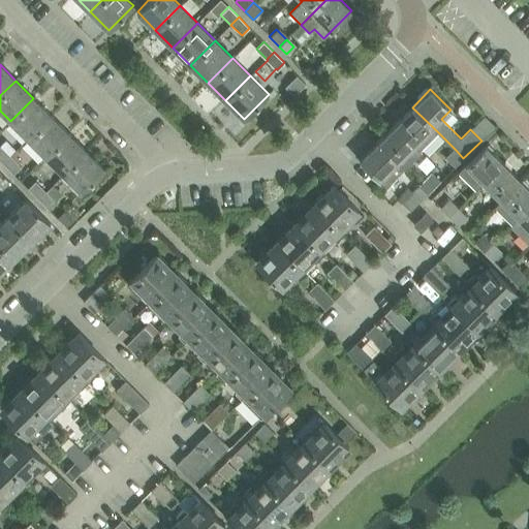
[(33,98),(10,121),(28,138),(51,116),(33,98)]
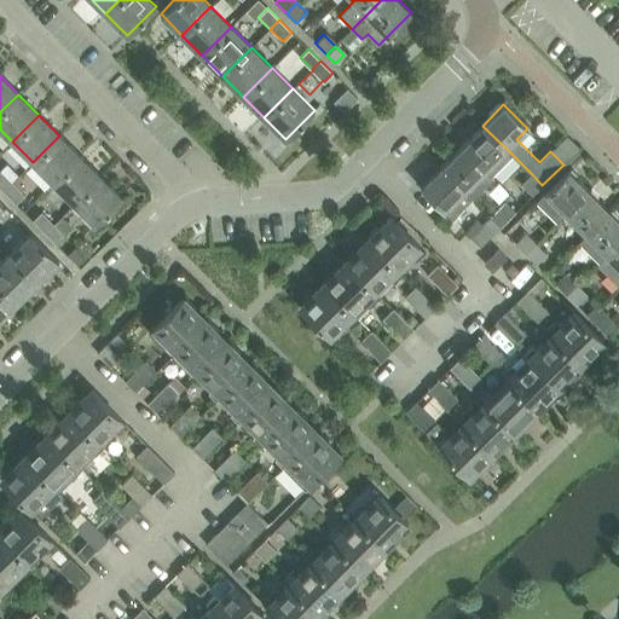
[(491,175),(492,175),(513,155),(482,126),(461,146),(491,175)]
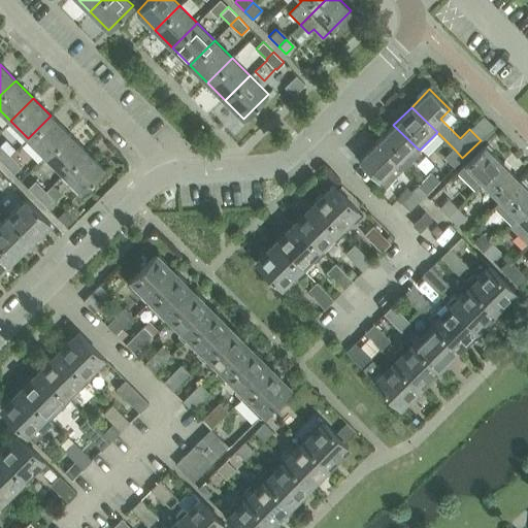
[(28,138),(45,156),(68,133),(51,116),(28,138)]
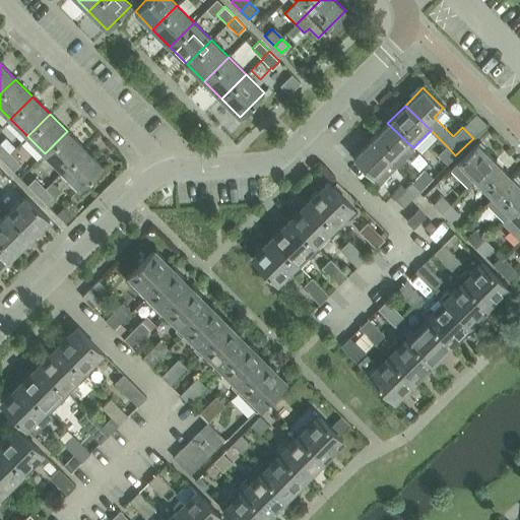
[(413,147),(412,147),(387,123),(370,140),(390,159),(391,159),(397,166),(414,148),(413,147)]
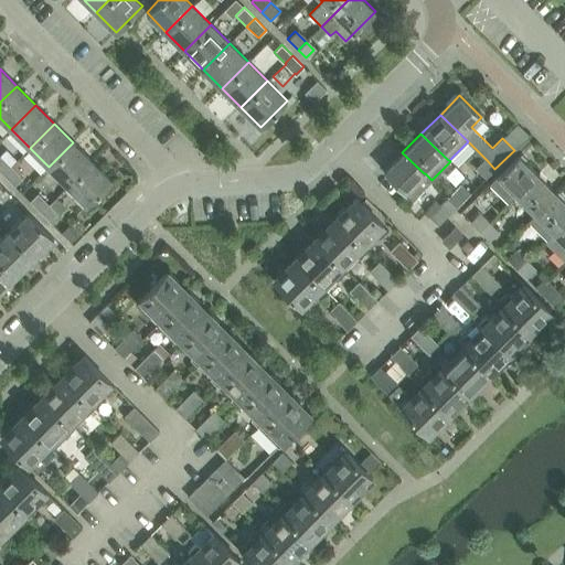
[(92,161),(73,142),(49,167),(67,185),(92,161)]
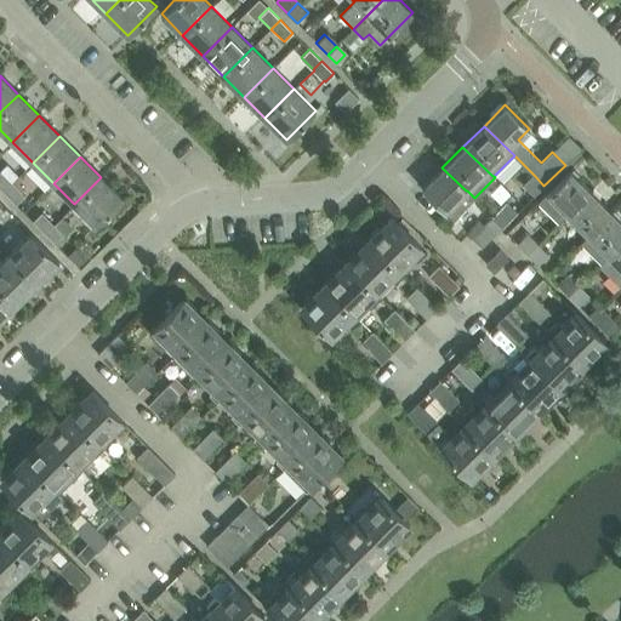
[(466,191),(442,167),(421,188),(445,212),(438,218),(446,227),(465,209),(463,209),(474,198),(467,191),(466,191)]
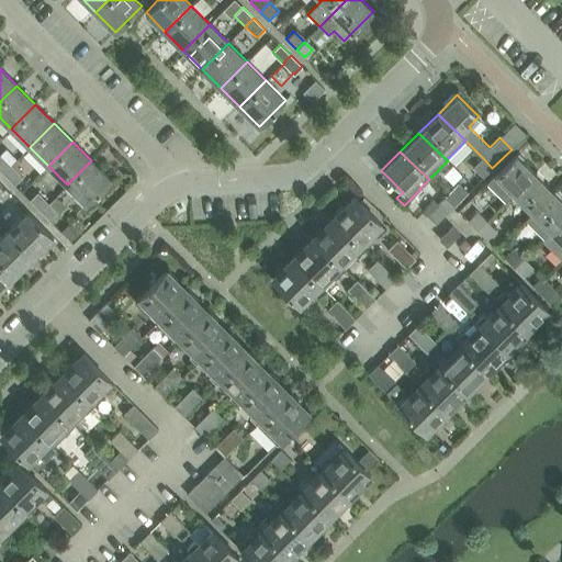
[(513,194),(535,172),(516,154),(494,176),(486,182),(506,202),(513,194)]
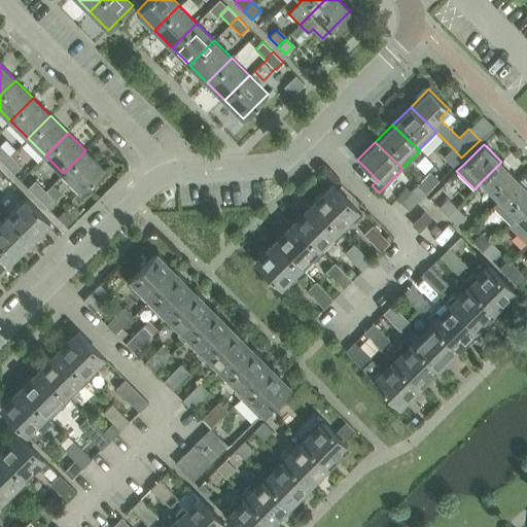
[(1,145),(0,145),(0,160),(3,163),(10,154),(1,145)]
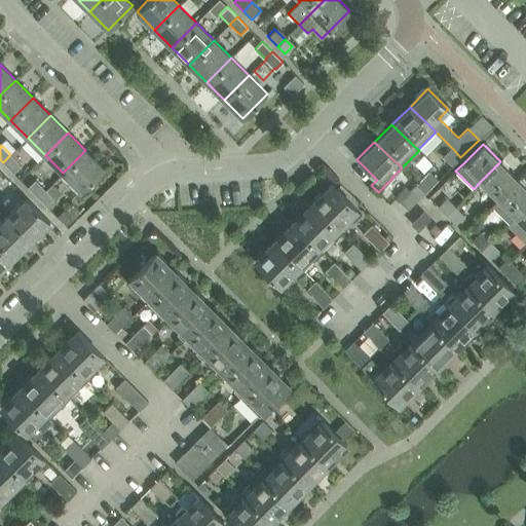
[(453,149),(444,158),(452,166),(460,157),(453,149)]
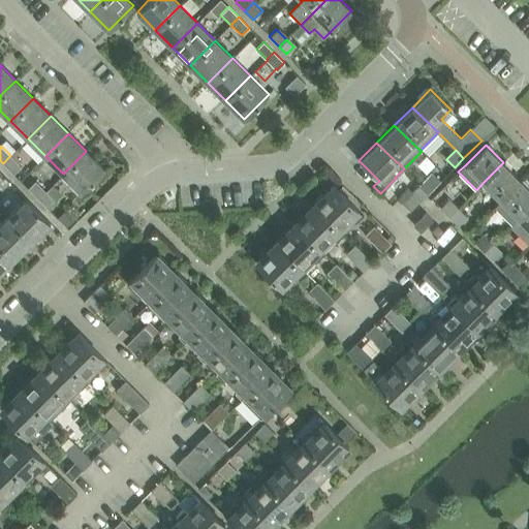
[(63,174),(81,192),(104,169),(86,151),(63,174)]
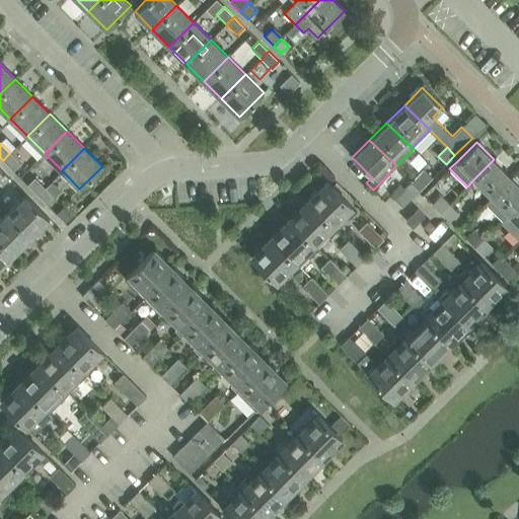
[(13,170),(20,163),(10,152),(3,160),(13,170)]
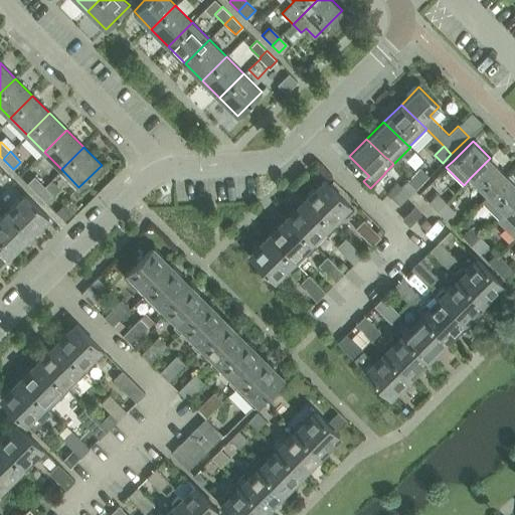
[(470,178),(487,195),(507,175),(490,158),(470,178)]
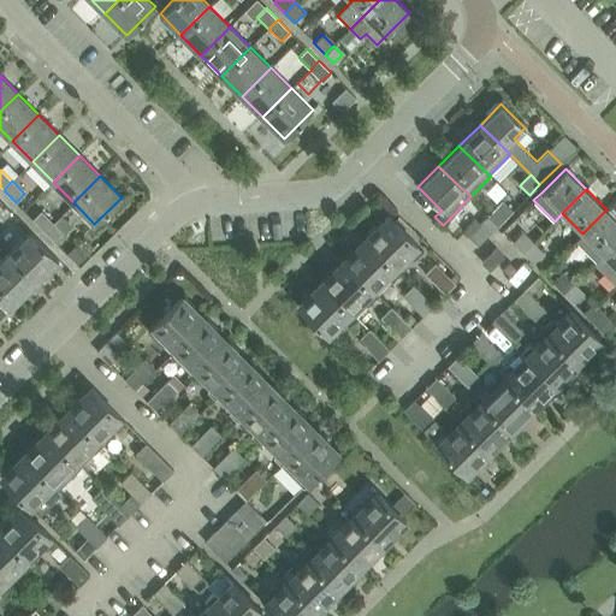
[(503,201),(487,215),(498,225),(513,211),(503,201)]
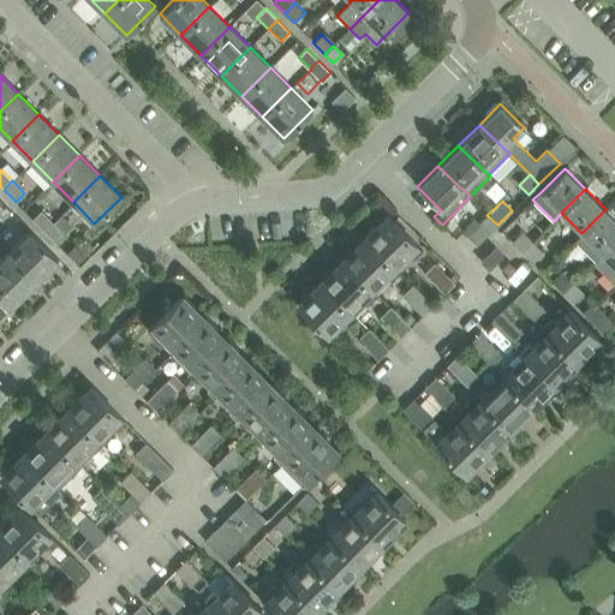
[(574,240),(595,261),(614,240),(614,219),(605,209),(581,233),(574,240)]
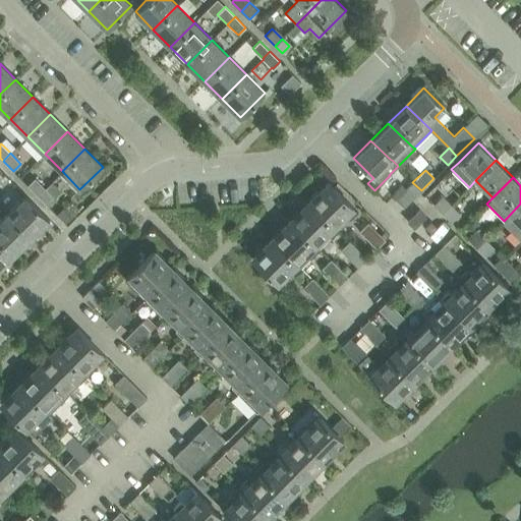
[(27,185),(35,192),(38,195),(45,188),(35,178),(27,185)]
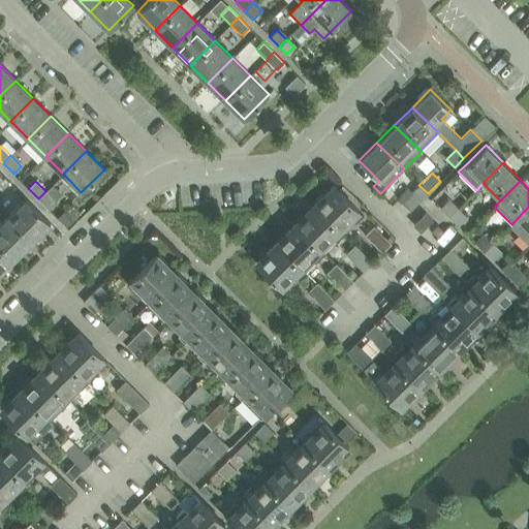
[(314,201),(315,203),(341,228),(352,217),(356,221),(363,214),(334,185),(323,194),(322,193),(314,201)]
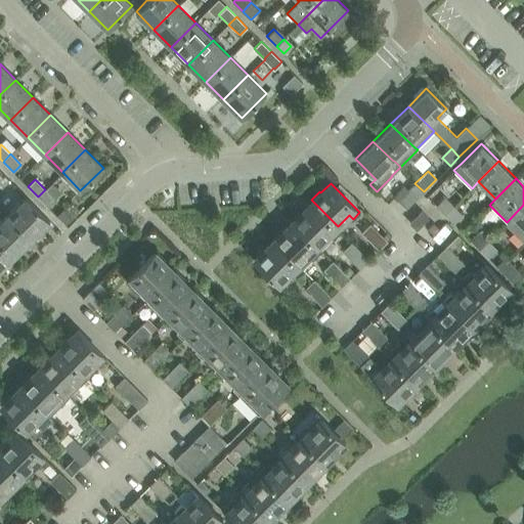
[(424,191),(415,183),(408,189),(405,186),(394,197),(397,201),(406,209),(424,191)]
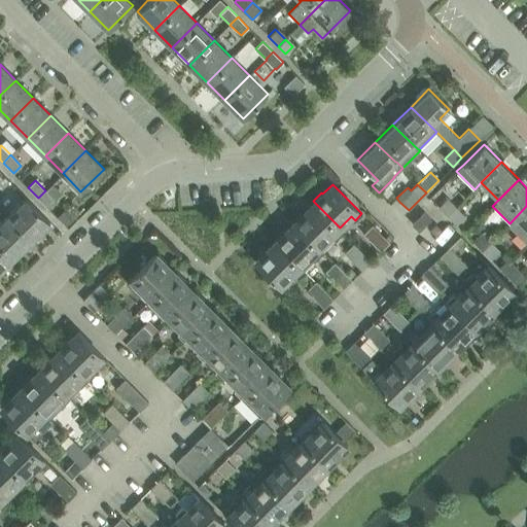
[(48,207),(56,200),(45,190),(38,198),(48,207)]
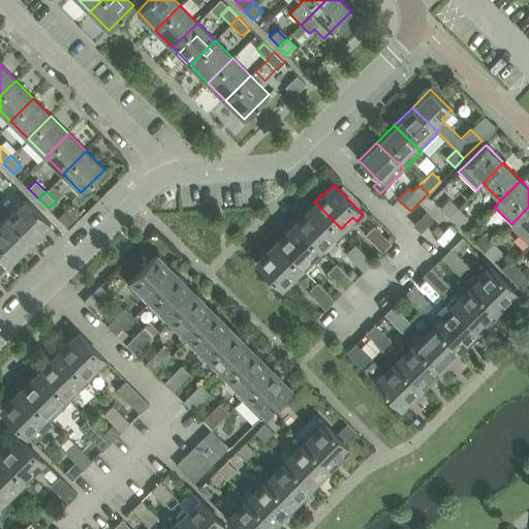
[(26,198),(8,215),(7,216),(32,241),(50,222),(26,198)]
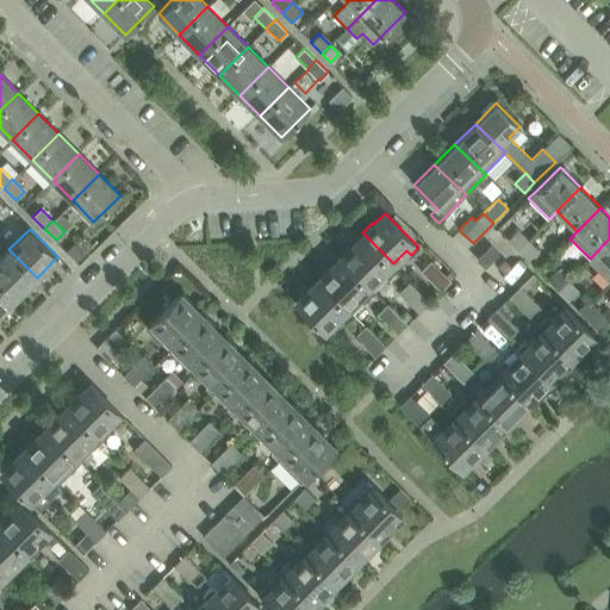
[(528,240),(518,230),(508,240),(517,249),(528,240)]
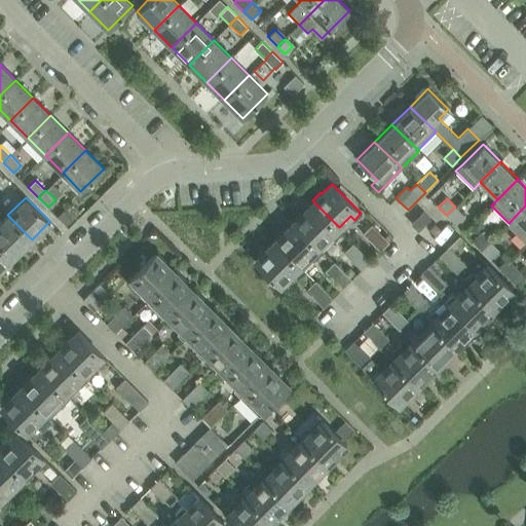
[(294,219),(295,221),(320,246),(331,234),(335,239),(342,232),(338,228),(339,227),(313,201),(303,213),(302,212),(294,219)]
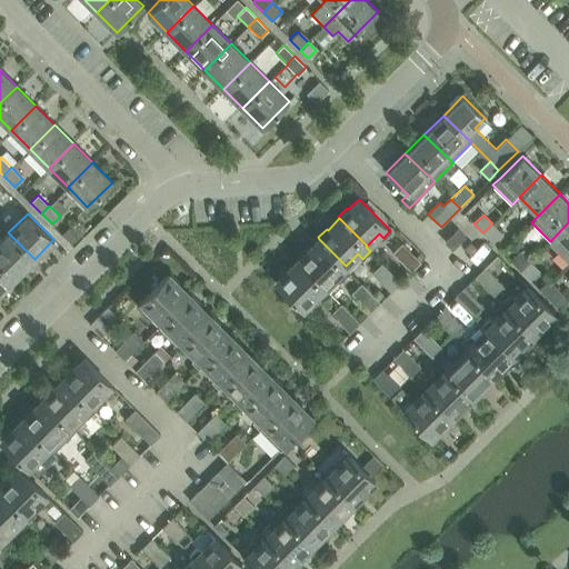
[(549,243),(568,262),(568,260),(568,222),(550,241),(549,243)]
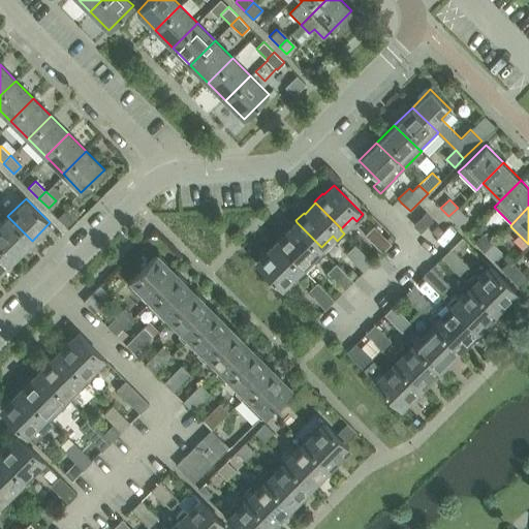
[(448,216),(458,225),(467,217),(458,208),(448,216)]
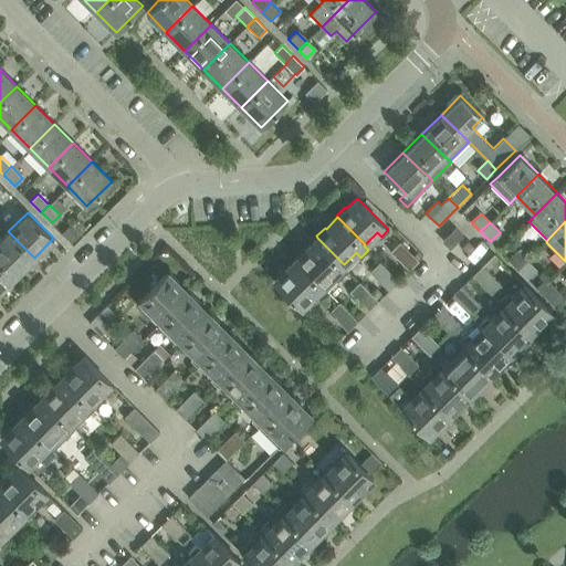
[(71,244),(72,245),(83,234),(73,224),(62,236),(71,244)]
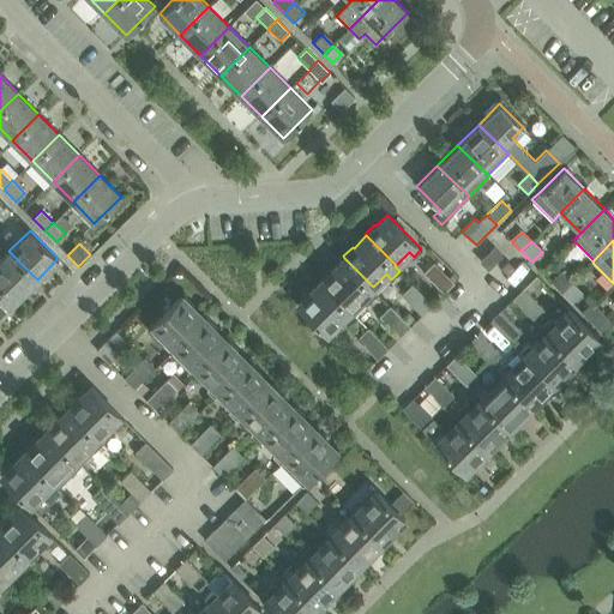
[(501,254),(493,247),(481,260),(488,268),(501,254)]
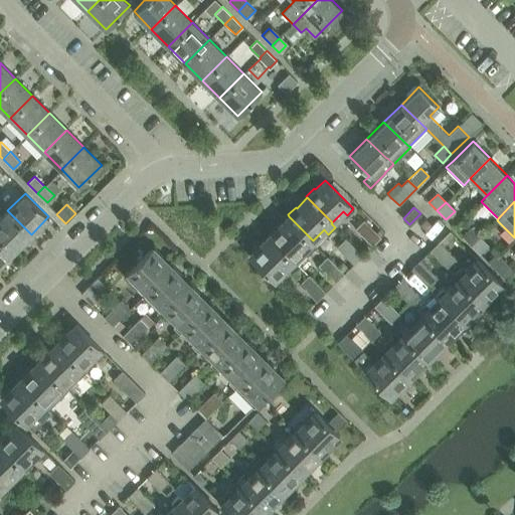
[(31,234),(7,210),(0,217),(0,237),(13,251),(31,234)]
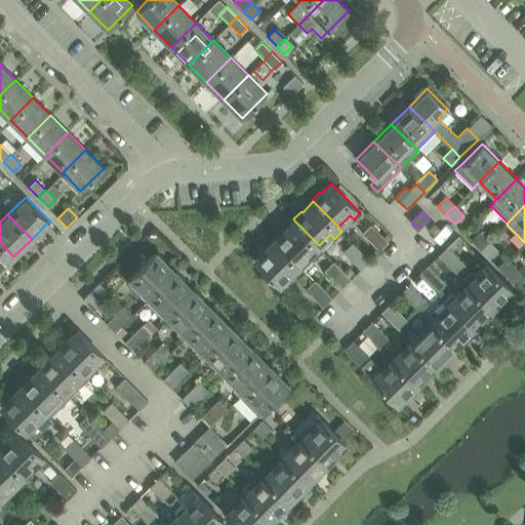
[(274,238),(276,239),(305,268),(316,257),(323,251),(318,246),(319,245),(294,220),(283,231),(282,230),(274,238)]
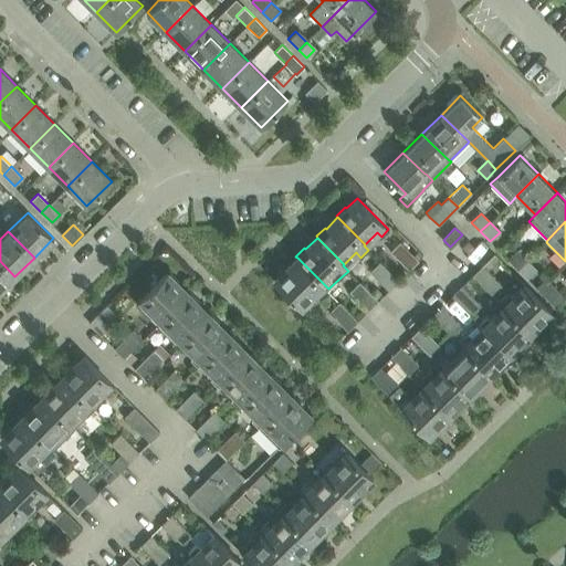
[(390,251),(409,270),(419,260),(399,241),(390,251)]
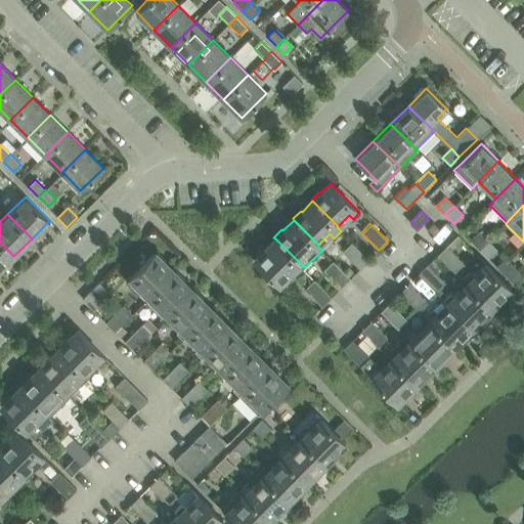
[(439,228),(433,223),(428,228),(433,233),(439,228)]
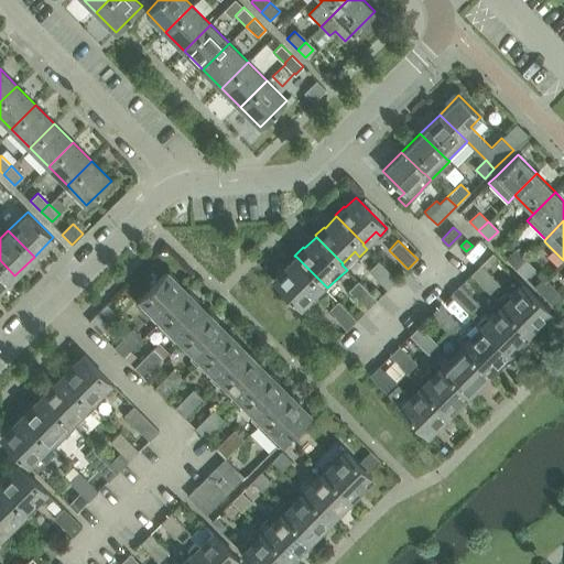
[(527,258),(518,249),(508,260),(516,268),(527,258)]
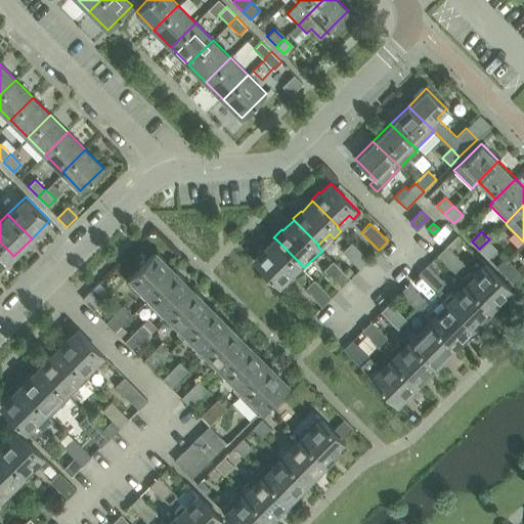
[(304,267),(275,238),(264,250),(263,248),(255,256),(256,258),(254,259),(279,285),(291,273),(295,277),(304,267)]
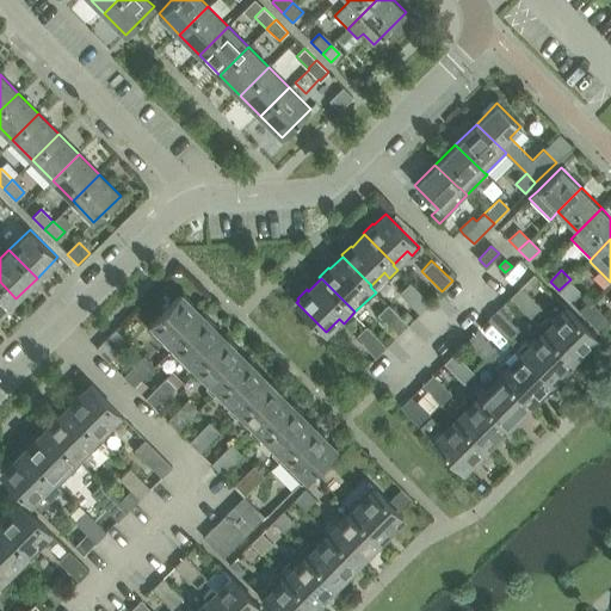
[(559,290),(569,301),(581,290),(571,279),(559,290)]
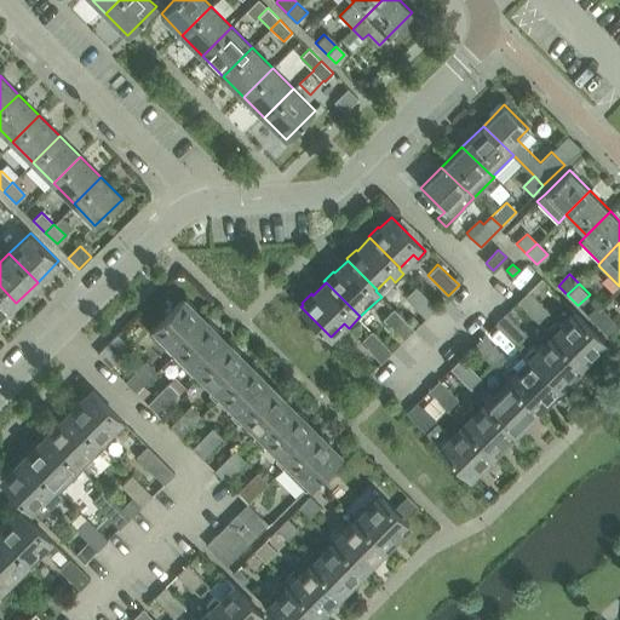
[(0,319),(16,303),(0,286),(0,319)]
